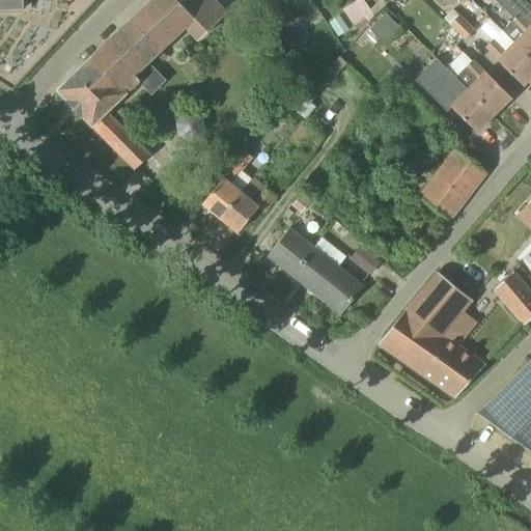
[(0,0),(0,9),(23,9),(23,0),(0,0)]
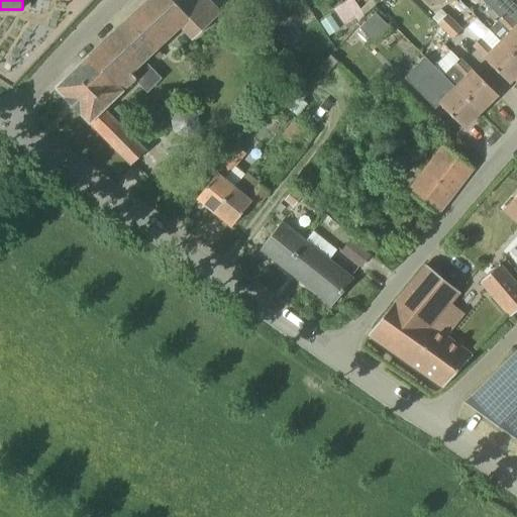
[(222,13),(209,0),(147,0),(91,55),(121,87),(132,77),(147,93),(162,79),(141,59),(178,25),(193,41),(222,13)]
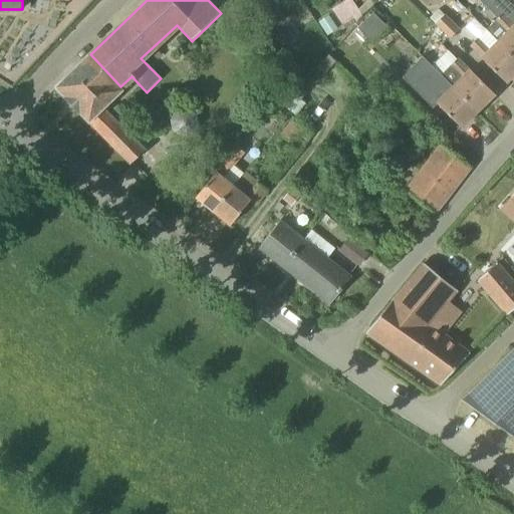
[(267,29),(281,20),(267,0),(253,10),(267,29)]
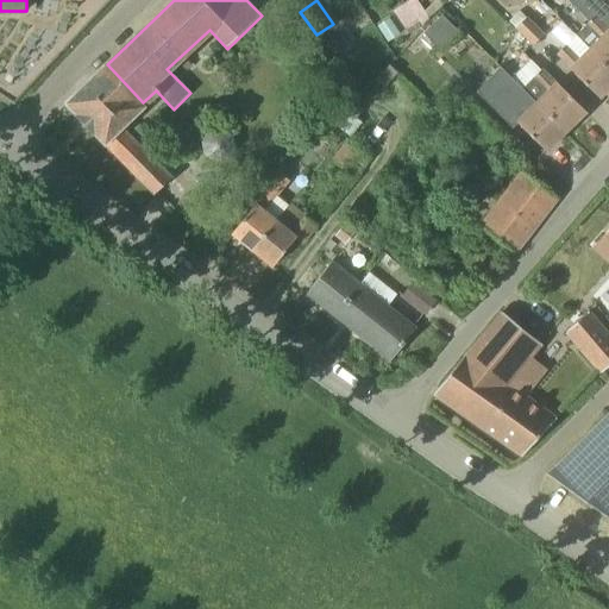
[(415,0),(409,0),(391,13),(403,31),(418,22),(422,27),(431,22),(415,0)]
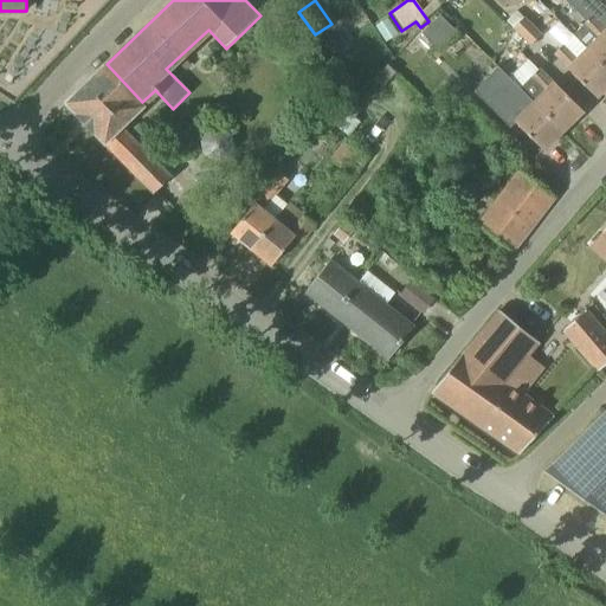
[(605,7),(598,0),(566,0),(588,21),(573,36),(586,50),(605,68),(605,7)]
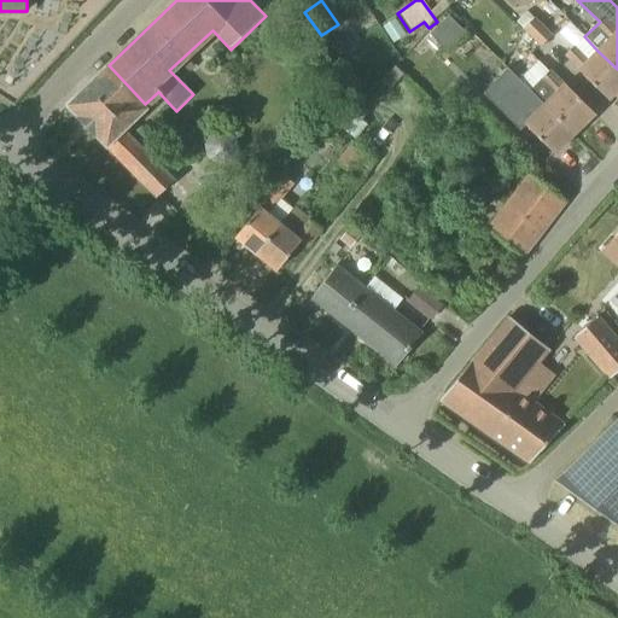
[(449,15),(430,33),(447,51),(466,33),(449,15)]
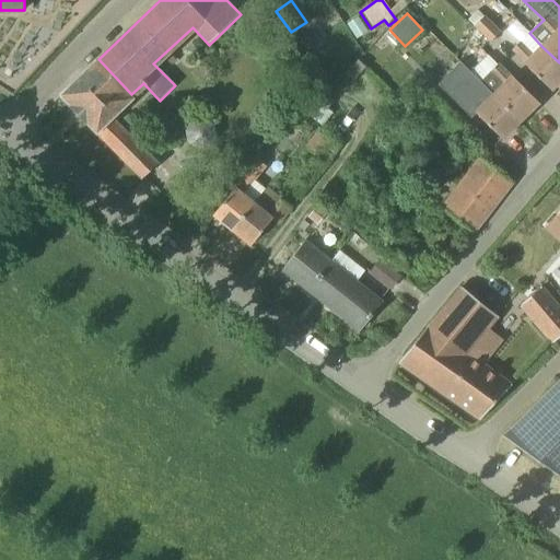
[(489,42),(499,33),(483,16),(475,26),(489,42)]
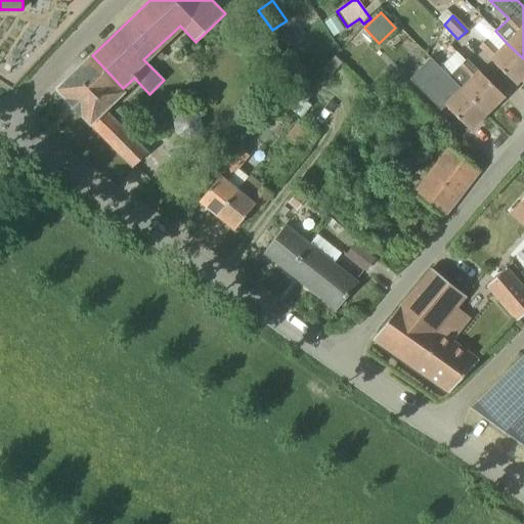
[(523,76),(523,58),(507,43),(498,51),(487,40),(479,48),(516,85),(523,76)]
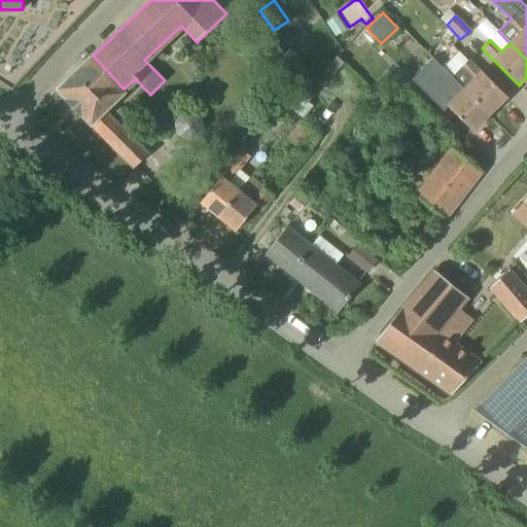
[(57,90),(58,91),(134,168),(149,153),(104,107),(124,89),(93,56),(57,90)]
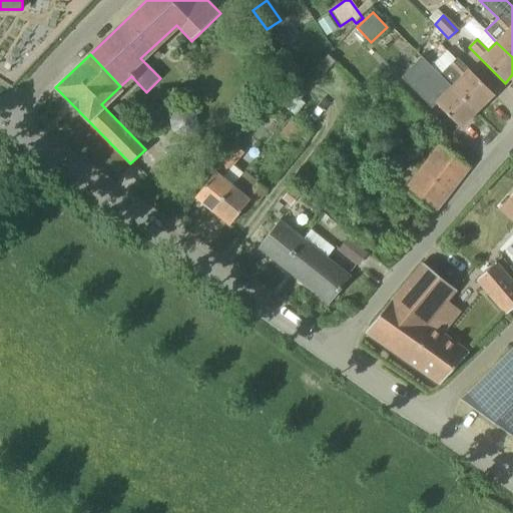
[(321,73),(334,61),(326,54),(314,67),(321,73)]
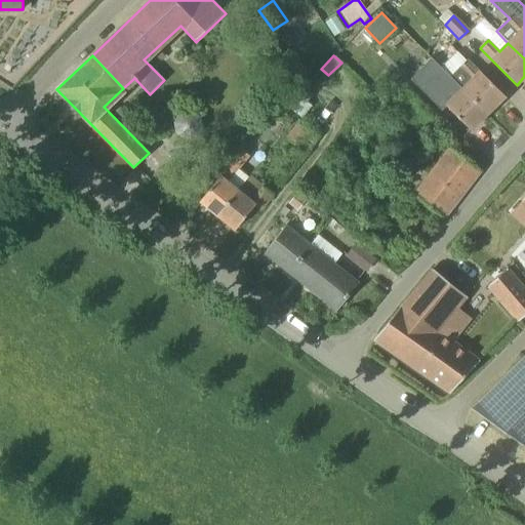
[(506,96),(480,72),(468,59),(451,77),(488,114),(506,96)]
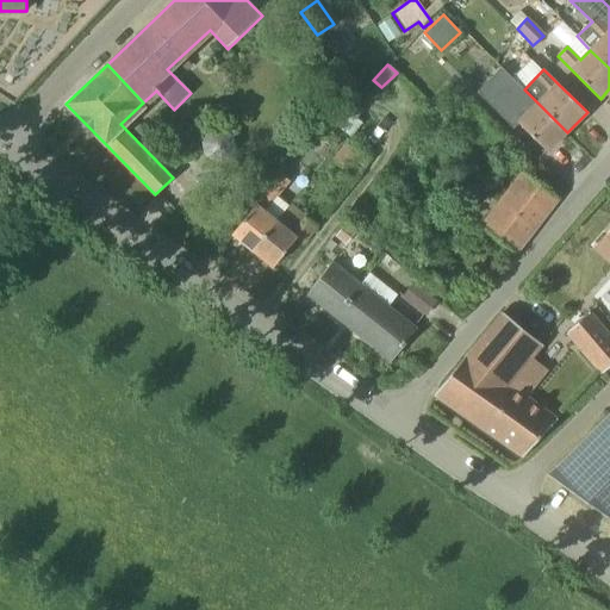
[(547,151),(567,132),(524,89),(523,89),(512,79),(489,104),(514,129),(518,124),(547,151)]
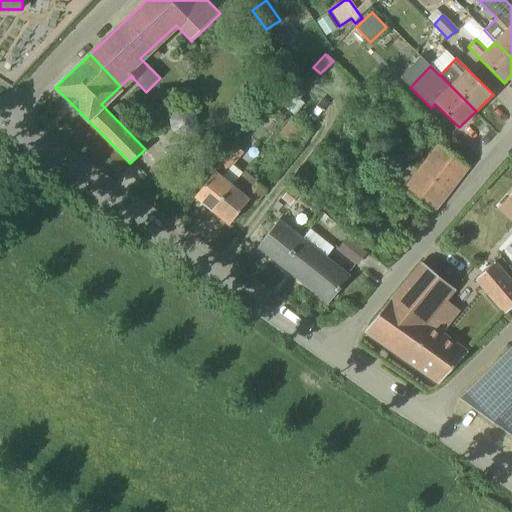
[(286,108),(294,96),(284,87),(274,99),(286,108)]
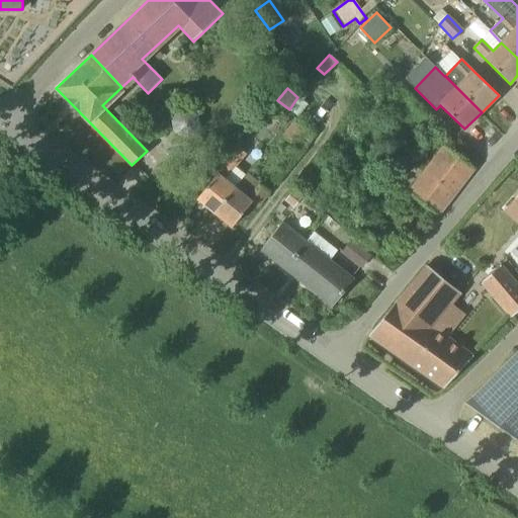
[(429,131),(438,119),(409,94),(399,106),(405,111),(401,116),(421,133),(425,127),(429,131)]
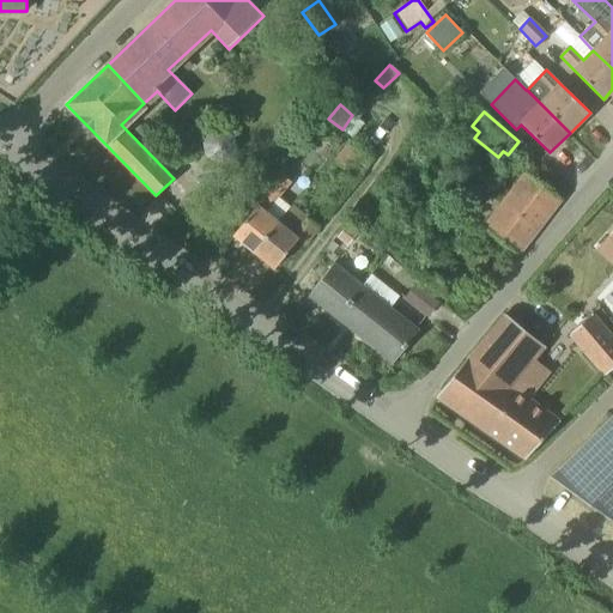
[(352,138),(364,125),(352,115),(343,129),(352,138)]
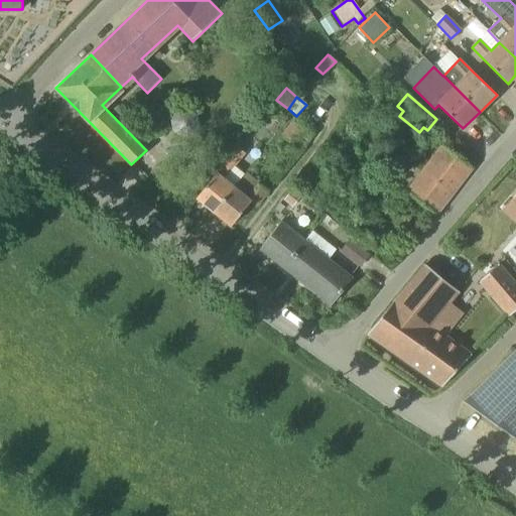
[(436,215),(473,168),(442,145),(404,189),(436,215)]
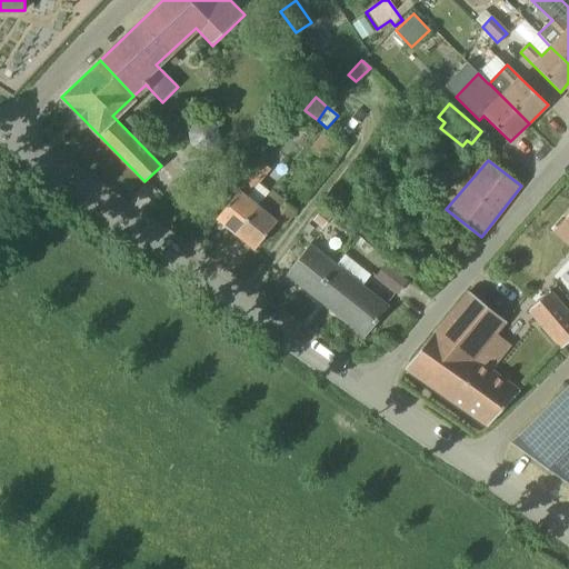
[(236,235),(259,203),(249,196),(268,172),(259,166),(217,219),(236,235)]
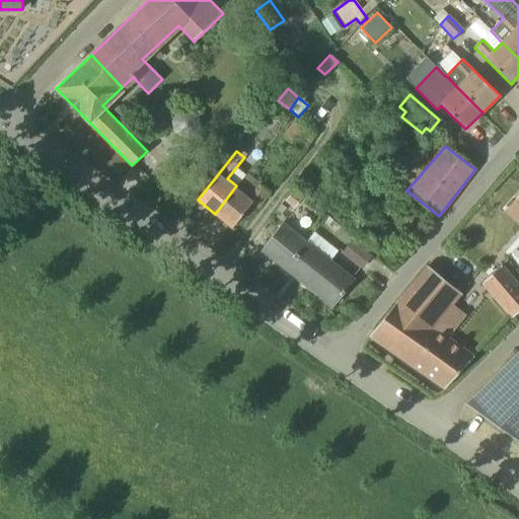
[(249,196),(236,186),(215,214),(232,228),(254,201),(258,204),(267,193),(257,186),(249,196)]
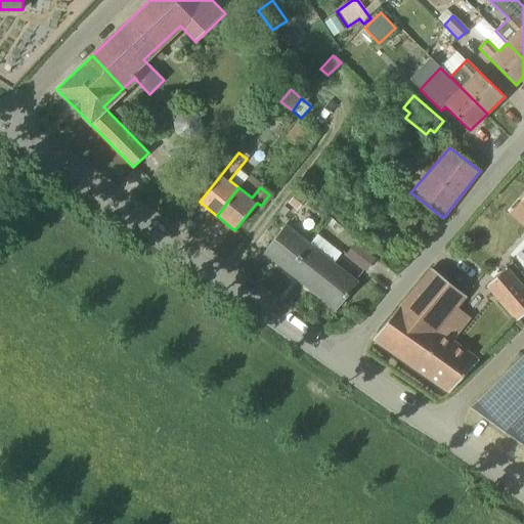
[(295,193),(287,206),(296,213),(305,201),(295,193)]
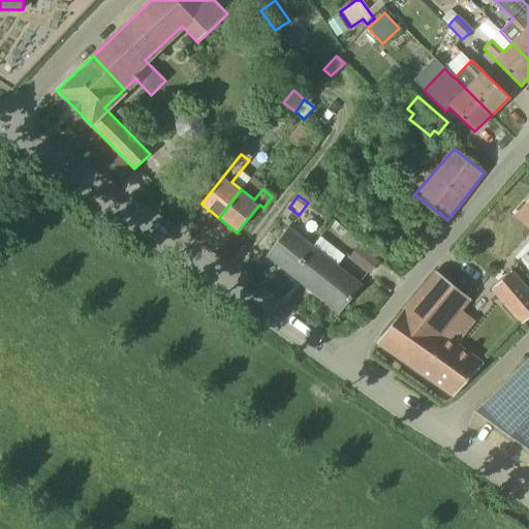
[(292,273),(312,247),(288,227),(266,255),(279,267),(281,265),(292,273)]
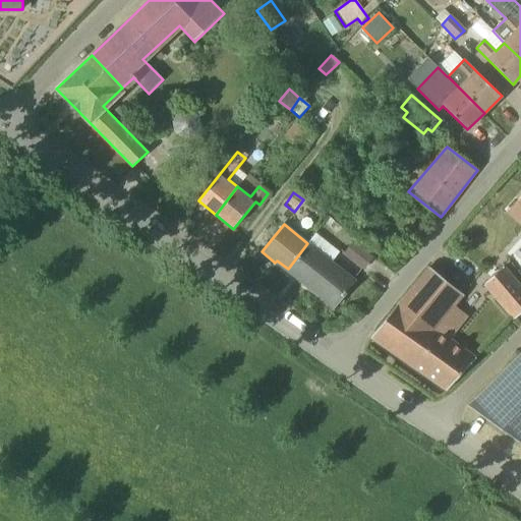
[(364,269),(372,258),(352,242),(344,253),(364,269)]
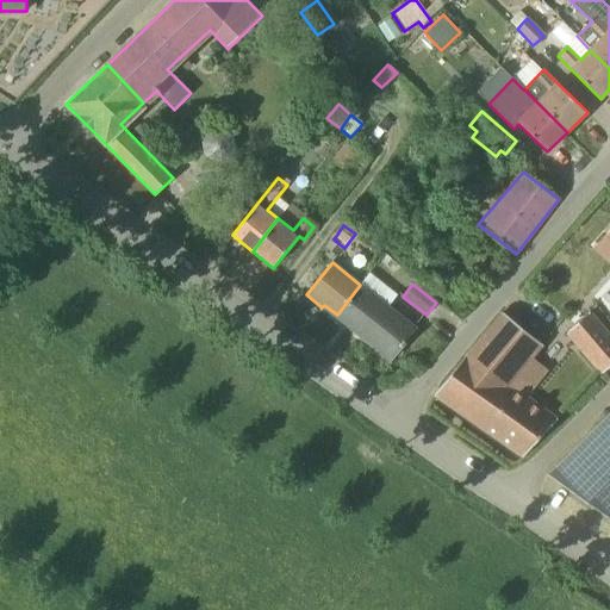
[(363,340),(388,306),(360,285),(337,315),(350,325),(348,328),(363,340)]
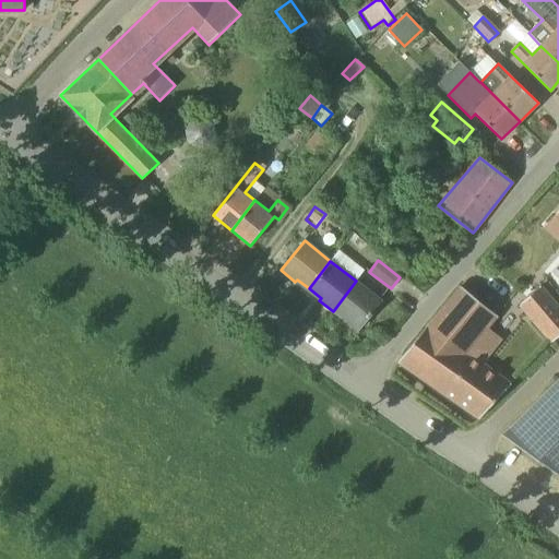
[(356,281),(333,311),(346,321),(347,319),(360,330),(382,301),(356,281)]
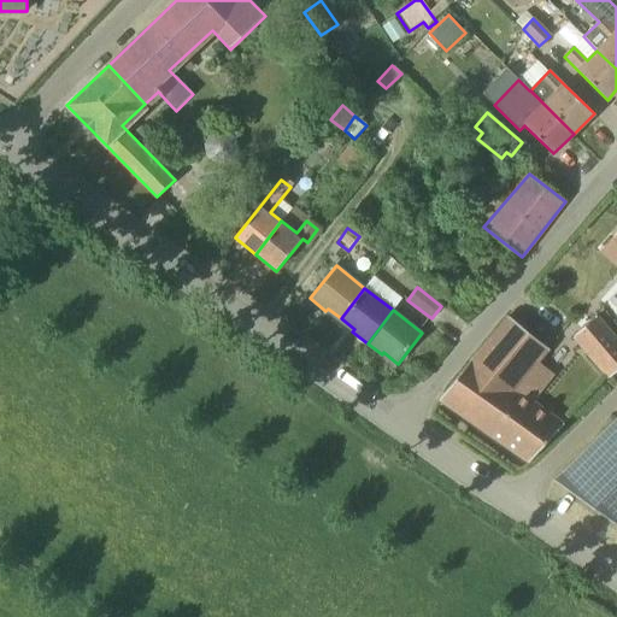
[(606,380),(616,369),(616,346),(593,318),(570,338),(606,380)]
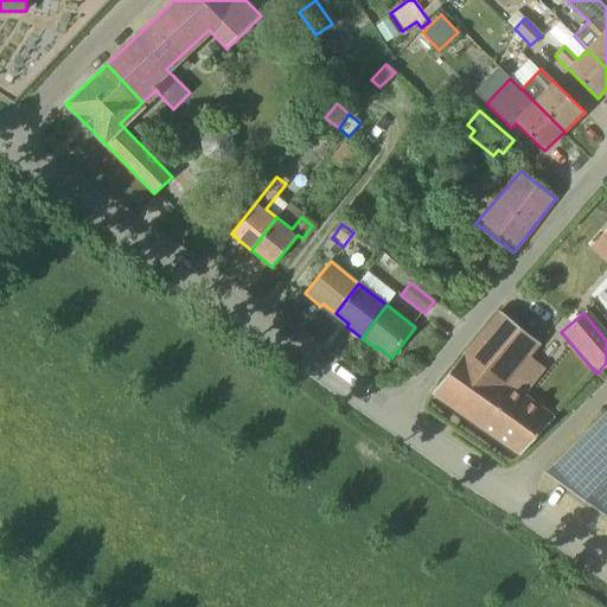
[(519,455),(531,442),(553,420),(517,394),(535,369),(523,360),(536,343),(498,314),(432,394),(519,455)]
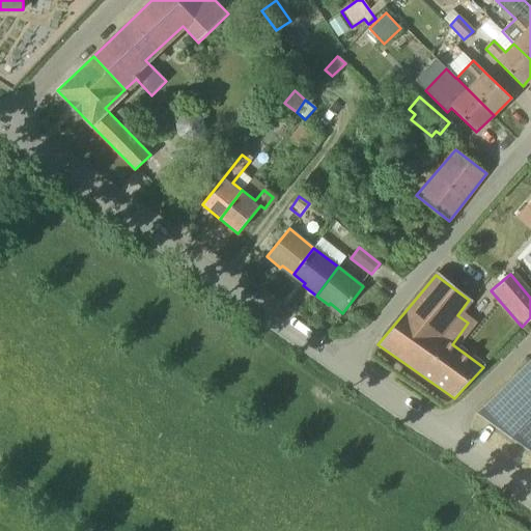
[(530,451),(530,359),(477,414),(530,451)]
